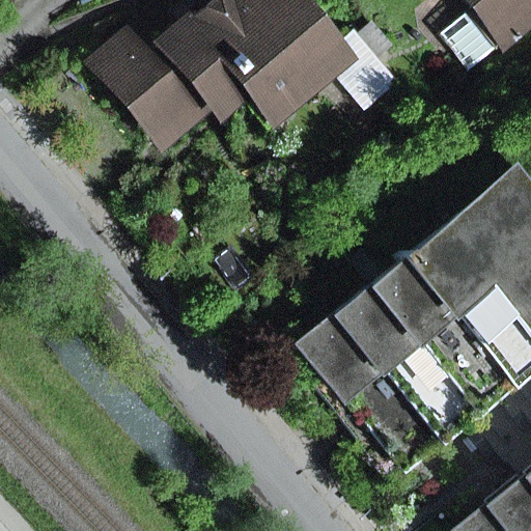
[(331,54),(284,0),(223,0),(216,6),(210,0),(203,0),(198,5),(183,6),(168,18),(160,7),(93,62),(159,139),(206,99),(216,109),(236,92),(254,113),(269,114),(301,86),(303,78),(322,61),(331,54)]
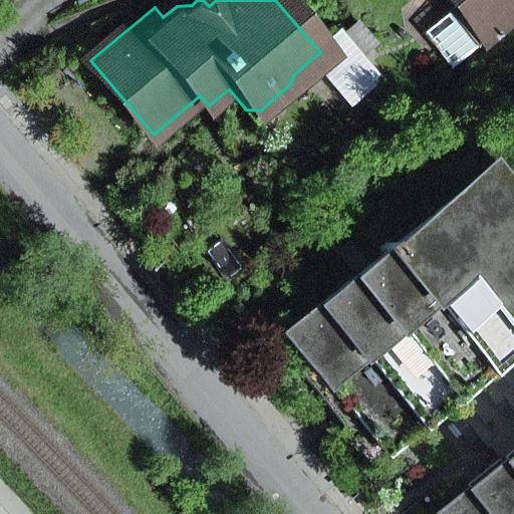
[(513,0),(448,0),(455,8),(424,34),(453,68),(513,16),(513,0)]
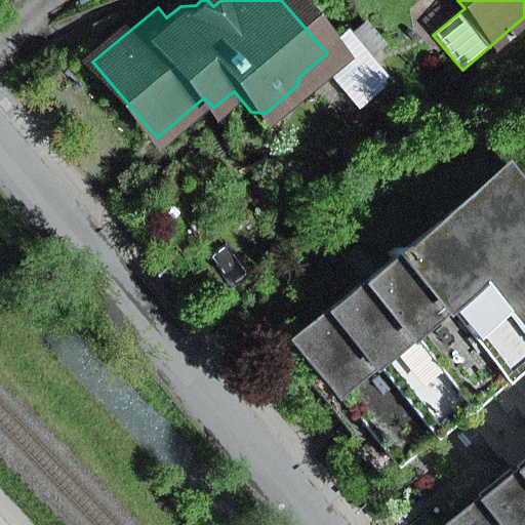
[(349,39),(366,59),(382,45),(365,25),(349,39)]
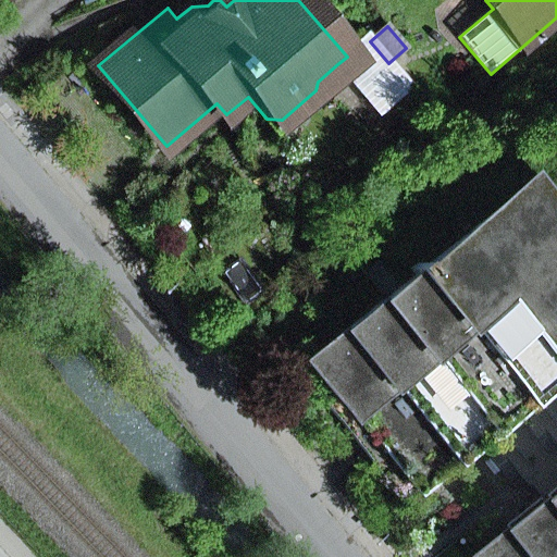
[(380,114),(409,89),(368,40),(347,57),(337,64),(380,114)]
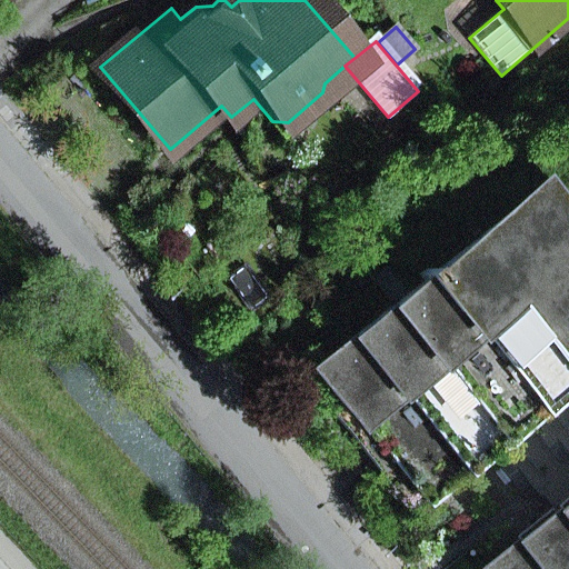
[(568,202),(552,181),(410,293),(395,307),(321,365),(347,397),(332,409),(359,442),(373,431),(395,457),(379,469),(413,511),(429,499),(489,451),(568,388),(568,202)]
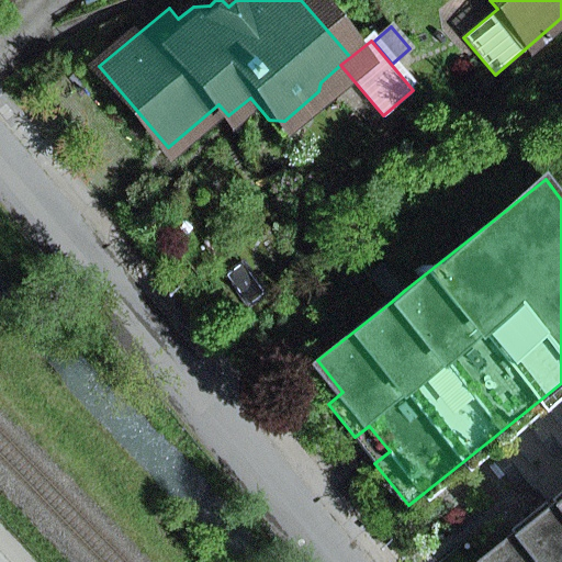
[(390,303),(405,290),(384,263),(369,277),(390,303)]
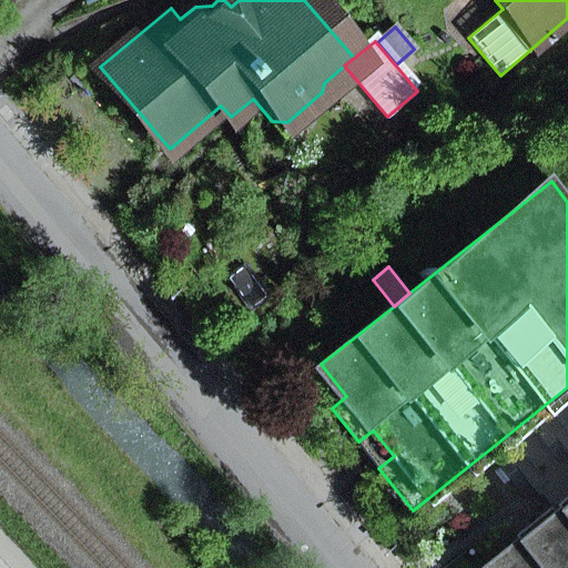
[(378,468),(394,456),(373,430),(358,442),(378,468)]
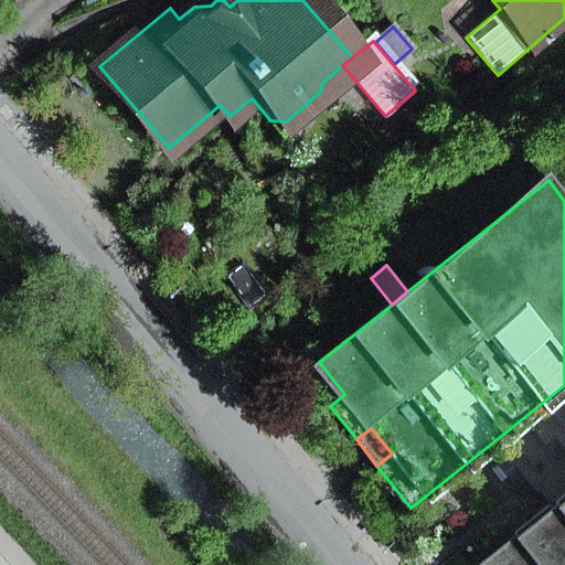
[(564,564),(564,497),(551,509),(530,482),(520,491),(486,448),(426,496),(480,564),(564,564)]
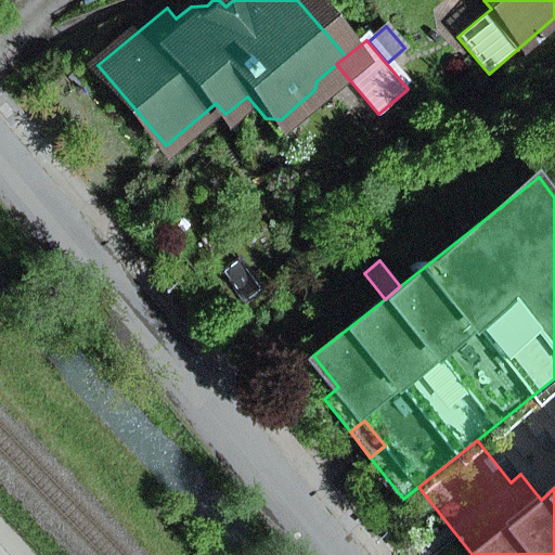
All buildings are outlined.
